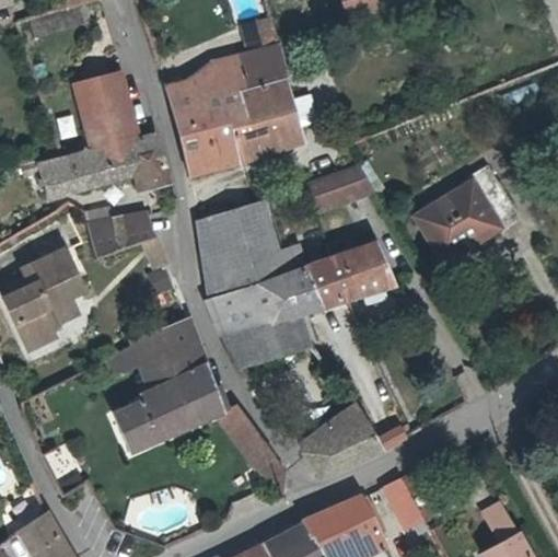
[(341,0),(348,21),(375,11),(371,0),(341,0)]
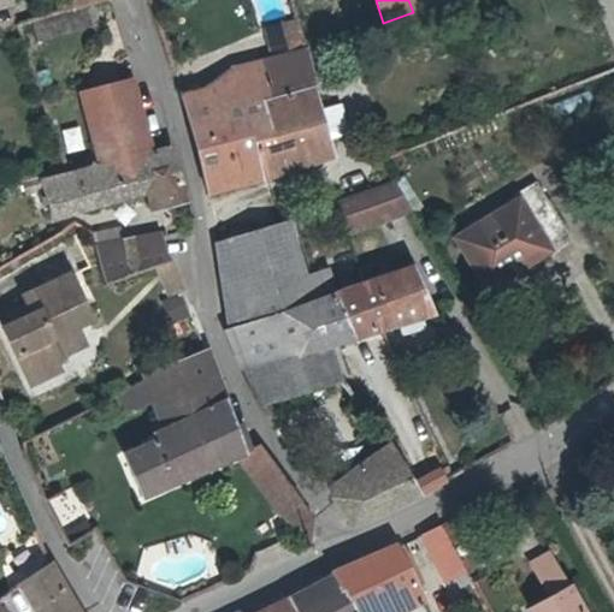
[(306,49),(305,49),(296,21),(266,29),(273,59),(306,49)]
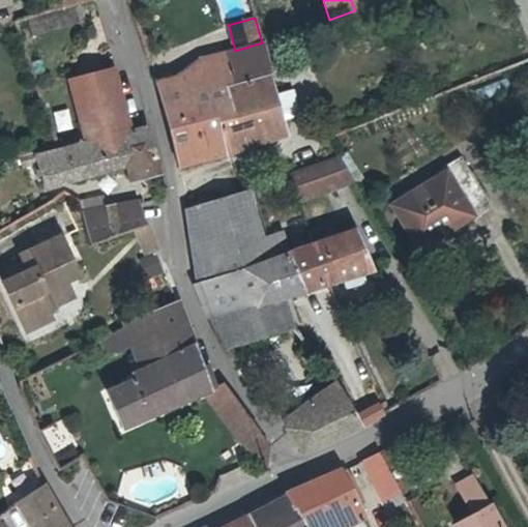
[(290,86),(270,91),(265,72),(267,58),(263,42),(235,51),(227,53),(229,62),(225,63),(230,82),(206,87),(225,154),(284,134),(279,117),(292,114),(295,106),(290,86)]
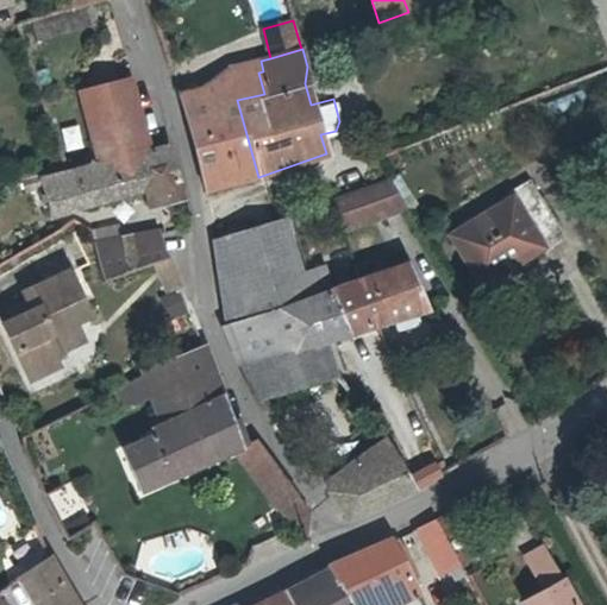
[(263,71),(261,61),(256,62),(232,68),(229,69),(213,83),(219,105),(237,100),(264,94),(258,73),(263,71)]
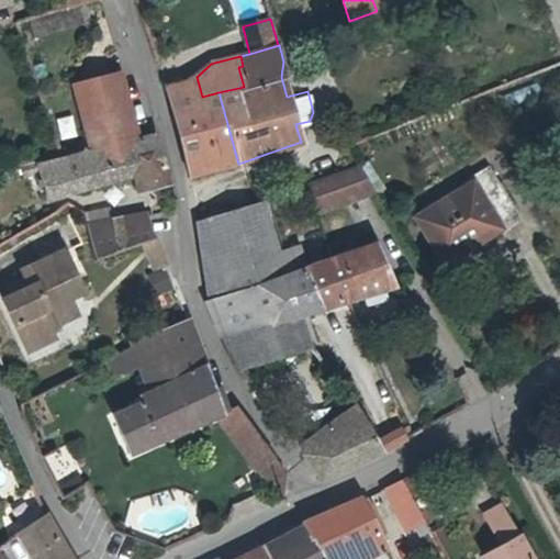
[(91,153),(136,141),(116,73),(74,84),(91,153)]
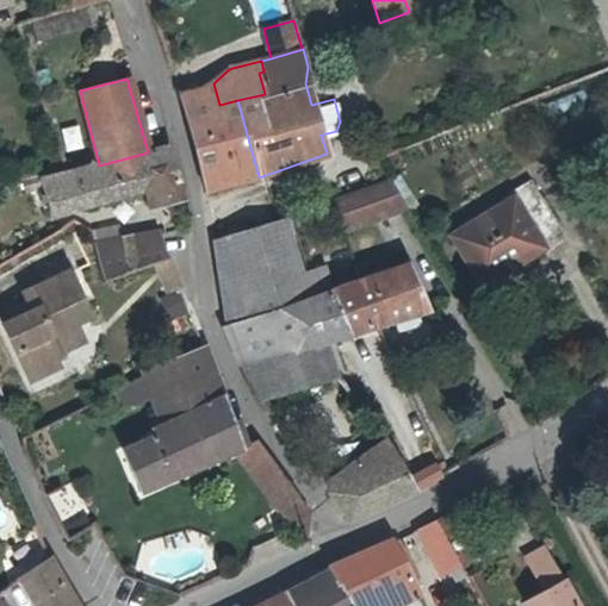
[(259,177),(237,100),(219,105),(213,83),(178,92),(182,105),(204,191),(259,177)]
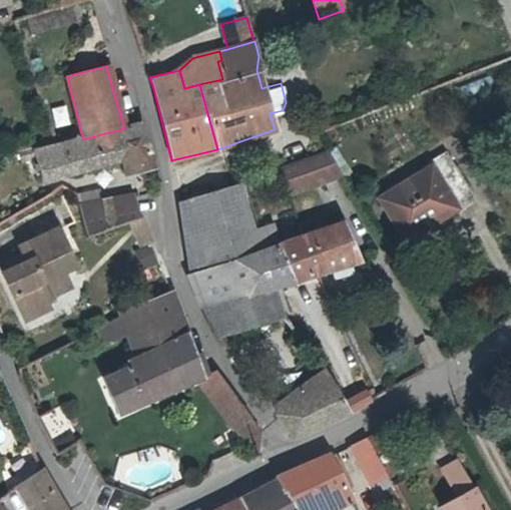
[(124,128),(83,139),(53,147),(32,153),(43,183),(121,158),(124,169),(151,161),(141,123),(125,127),(124,128)]
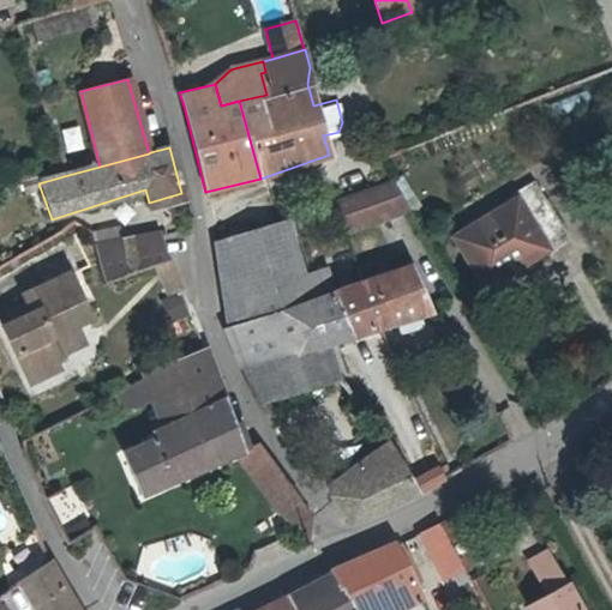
[(409,206),(391,175),(331,197),(343,230),(409,206)]
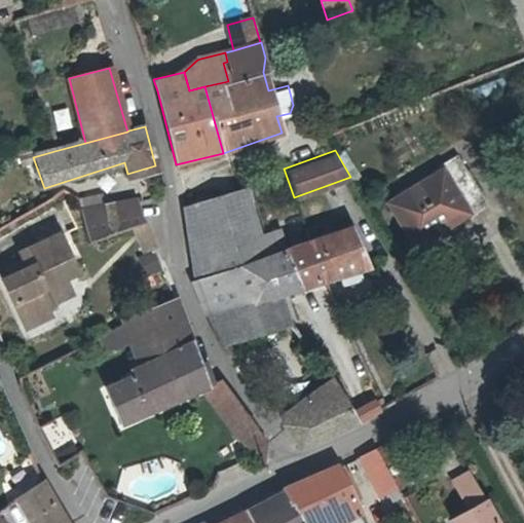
[(479,198),(452,155),(436,165),(440,171),(385,202),(412,246),(466,213),(463,209),(479,198)]
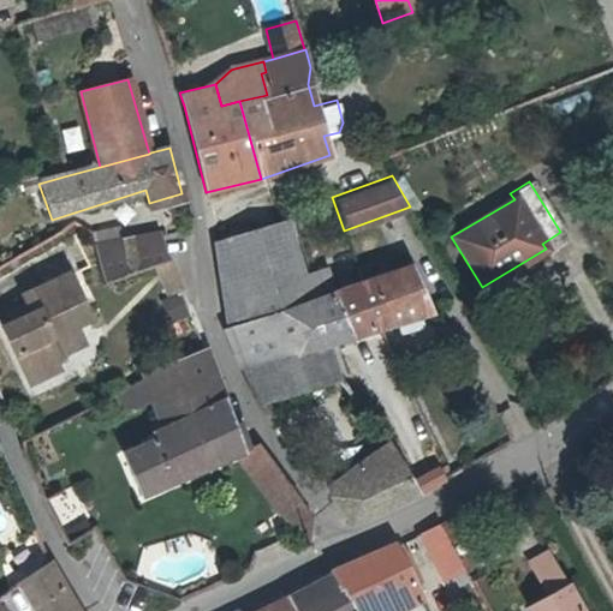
[(228,328),(310,300),(281,221),(214,244),(228,328)]
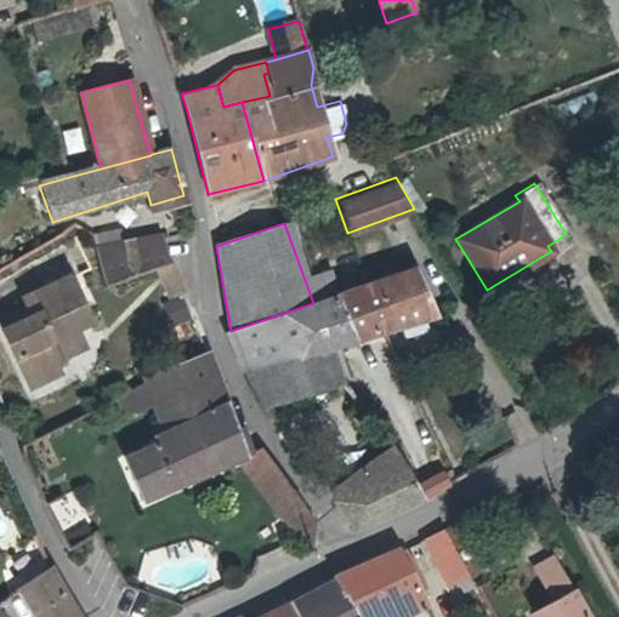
[(159,266),(172,261),(163,238),(162,234),(92,251),(89,252),(101,289),(159,266)]
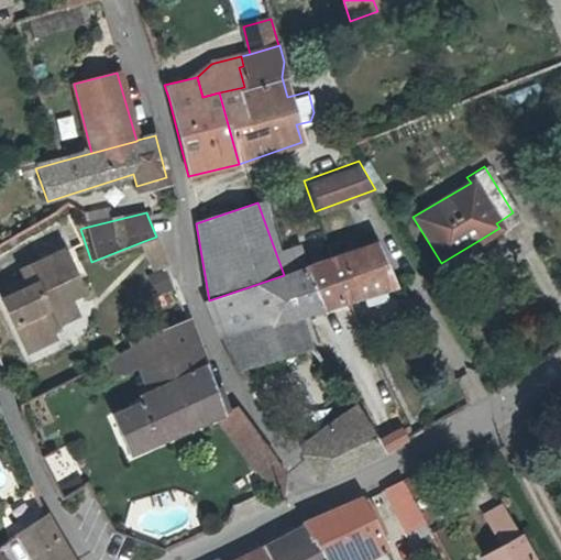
[(156,237),(144,241),(153,263),(165,260),(156,237)]
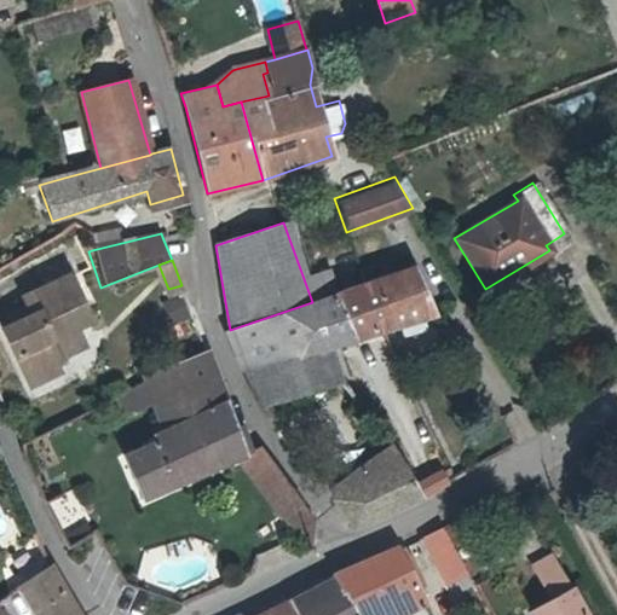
[(329,342),(330,344),(433,313),(414,267),(318,300),(312,302),(230,330),(244,367),(329,342)]
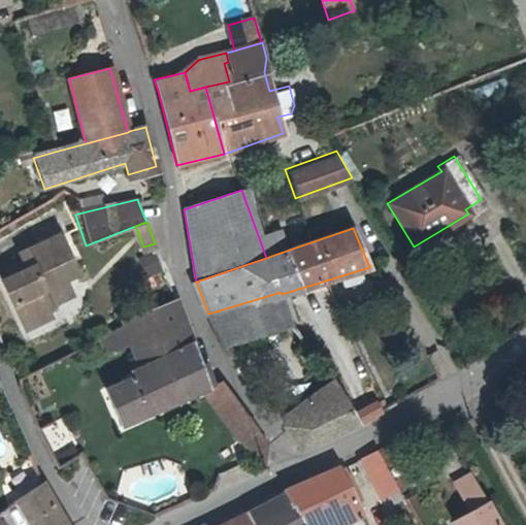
[(28,271),(12,277),(5,281),(26,328),(53,317),(48,307),(60,303),(53,287),(68,281),(80,275),(64,237),(22,255),(25,262),(28,271)]
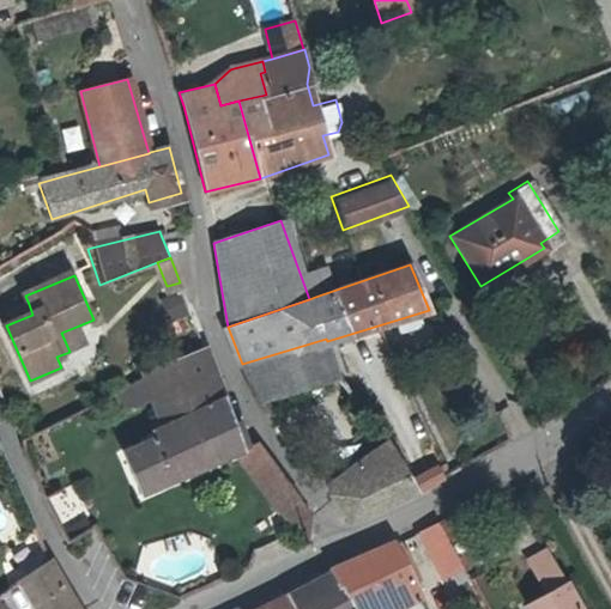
[(182,288),(162,292),(168,322),(188,318),(182,288)]
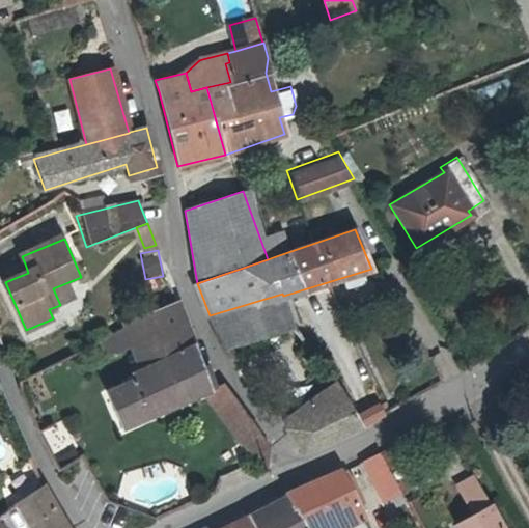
[(9,270),(12,279),(28,273),(25,264),(9,270)]
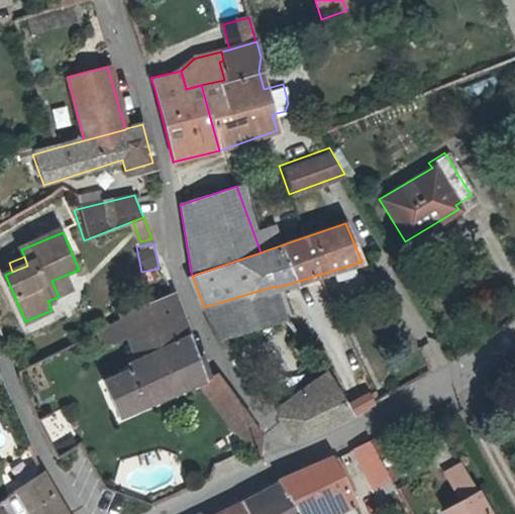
[(73,291),(67,275),(52,281),(59,297),(73,291)]
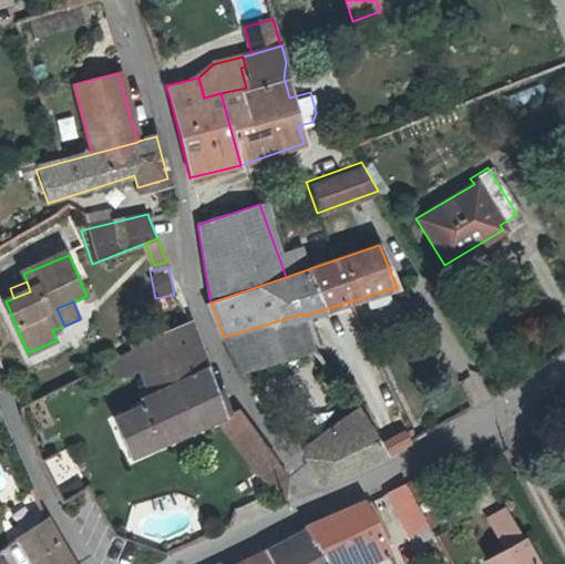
[(301,314),(224,337),(239,370),(314,348),(311,344),(302,316),(301,314)]
